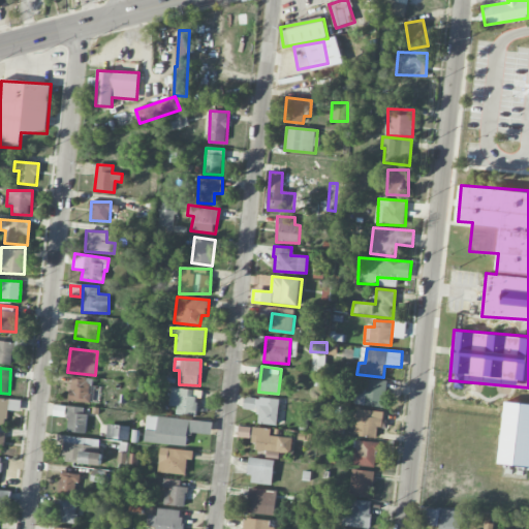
[(354,404),(383,407),(386,381),(358,377),(354,404)]
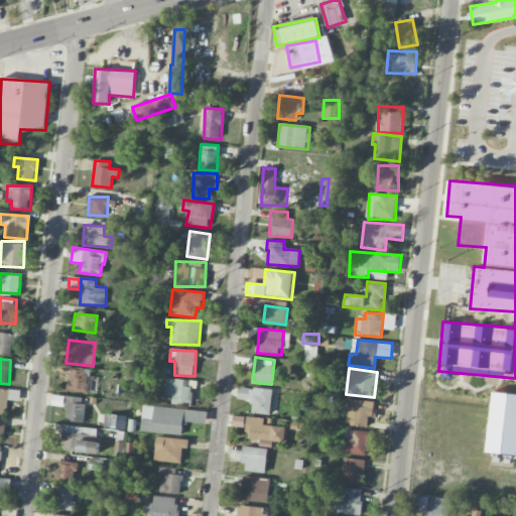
[(90,370),(69,369),(68,392),(88,392),(90,370)]
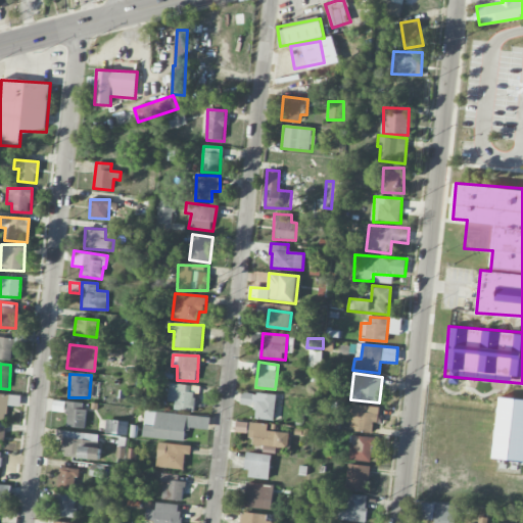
[(175,402),(175,410),(195,411),(196,385),(169,384),(168,401),(175,402)]
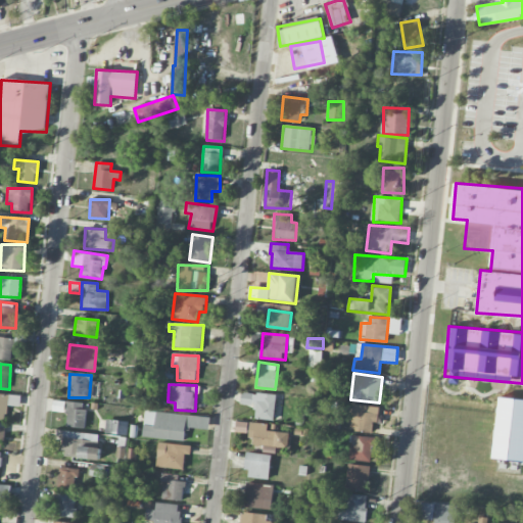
[(240,405),(255,406),(254,419),(274,421),(276,395),(241,392),(240,405)]
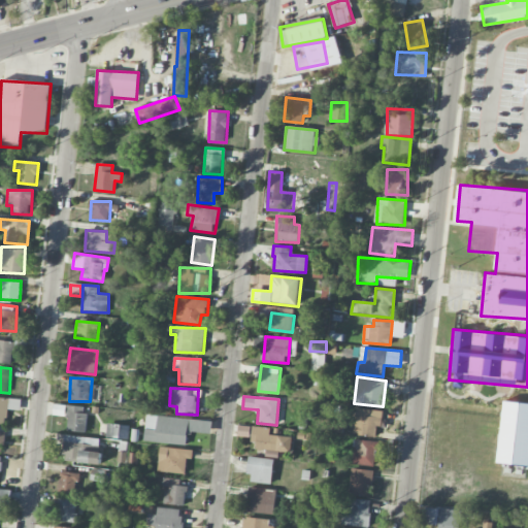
[(0,424),(6,425),(8,409),(21,410),(21,400),(0,397),(0,424)]
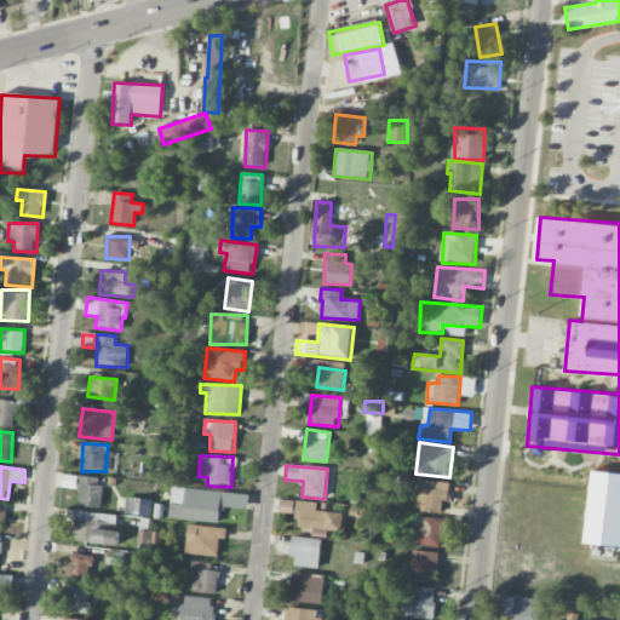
[(619,547),(619,474),(592,471),(584,544),(619,547)]
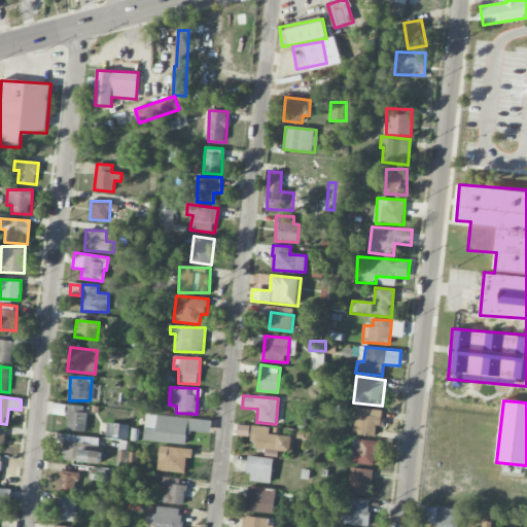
[(83,432),(88,407),(69,405),(65,429),(83,432)]
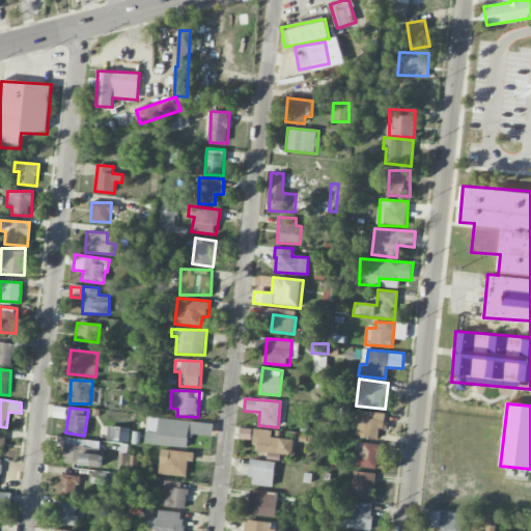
[(385,413),(357,412),(356,438),(378,439),(379,428),(384,429),(385,413)]
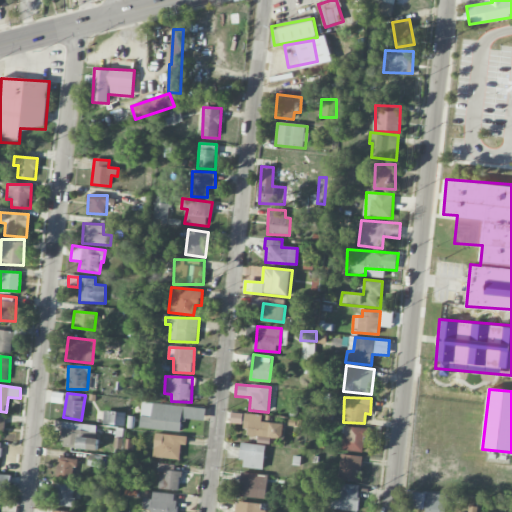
[(139,428),(181,432),(182,418),(204,420),(205,408),(142,402),(139,428)]
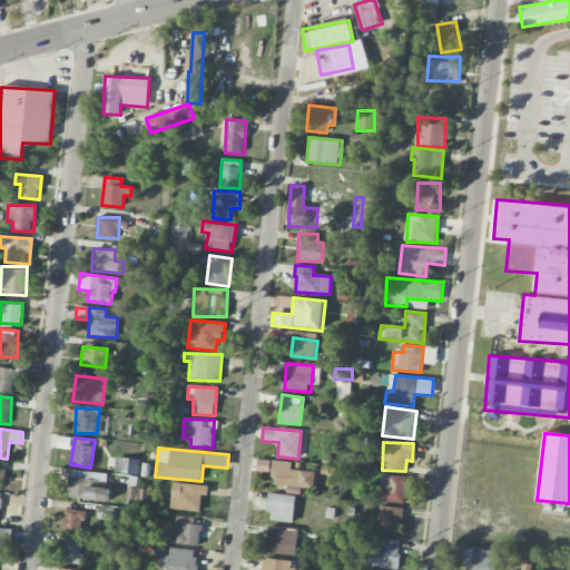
[(139,474),(139,459),(116,458),(115,473),(139,474)]
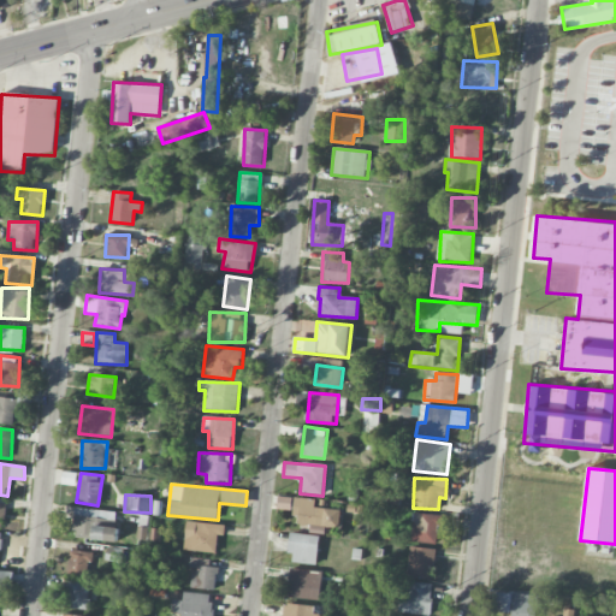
[(291,510),(292,498),(278,497),(277,509),(291,510)]
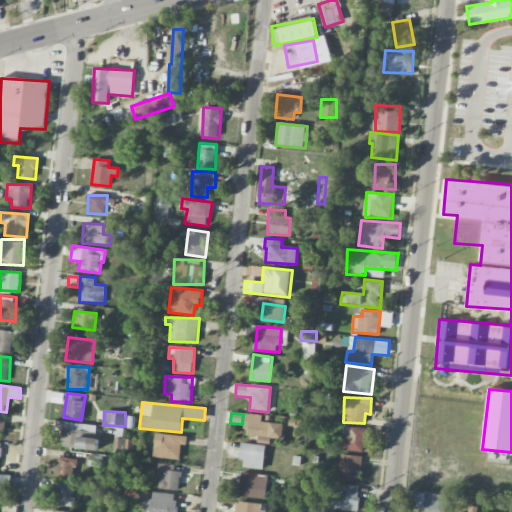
[(283,423),(262,423),(262,414),(245,414),(245,437),(282,438),(283,423)]
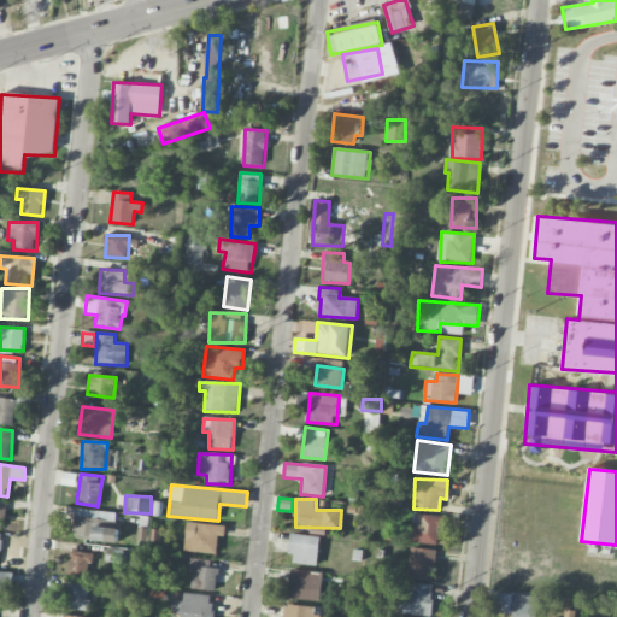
[(72,538),(117,542),(119,513),(75,509),(72,538)]
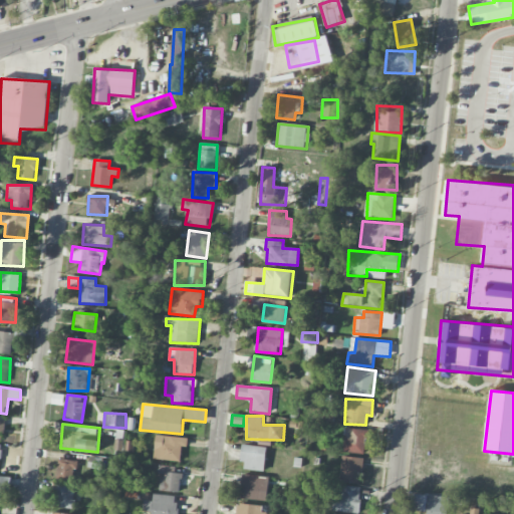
[(366,430),(344,429),(343,453),(365,453),(366,430)]
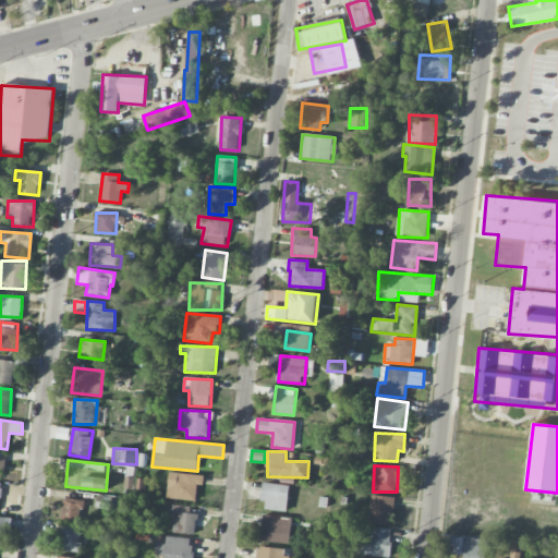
[(205,476),(169,472),(167,498),(196,501),(197,485),(204,485),(205,476)]
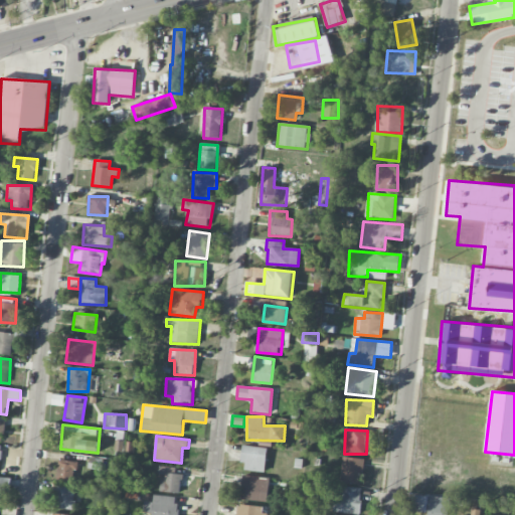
[(241,470),(265,472),(267,448),(244,446),(241,470)]
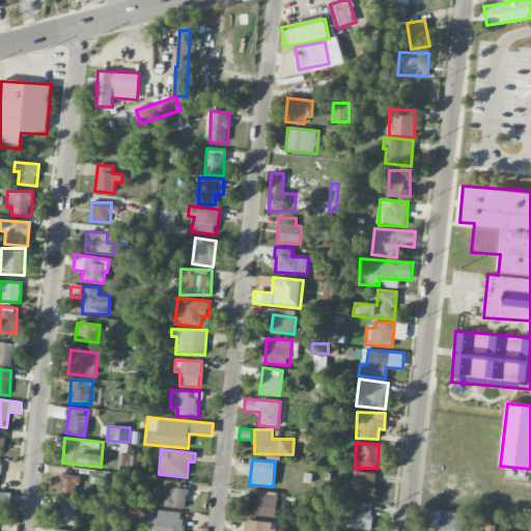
[(375,473),(353,471),(351,498),(372,500),(375,473)]
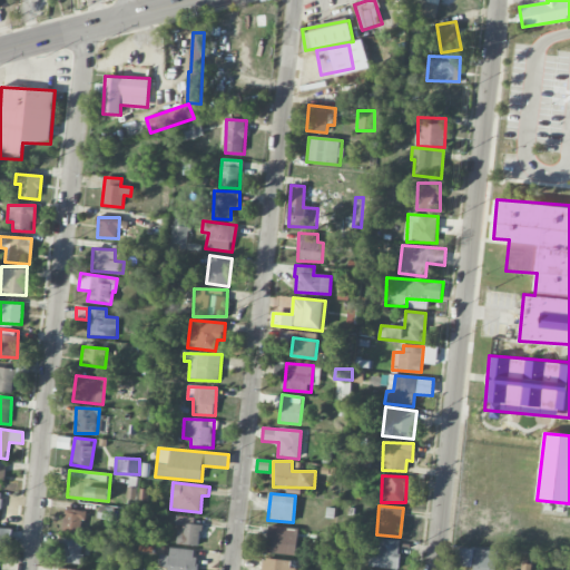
[(98,519),(111,519),(111,514),(105,514),(105,507),(99,507),(98,519)]
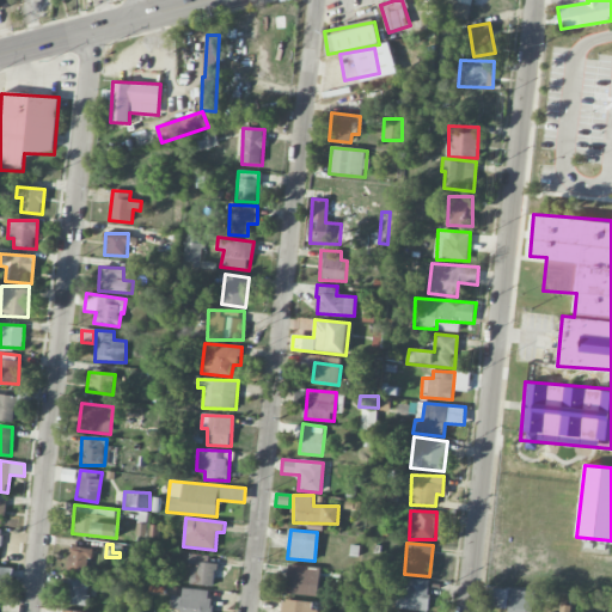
[(67,569),(91,571),(92,548),(69,546),(67,569)]
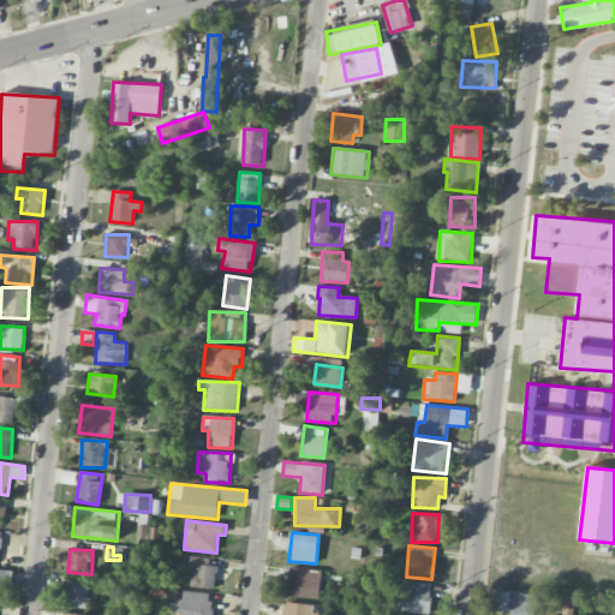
[(190,566),(195,567),(192,586),(215,589),(218,566),(209,566),(210,559),(191,556),(190,566)]
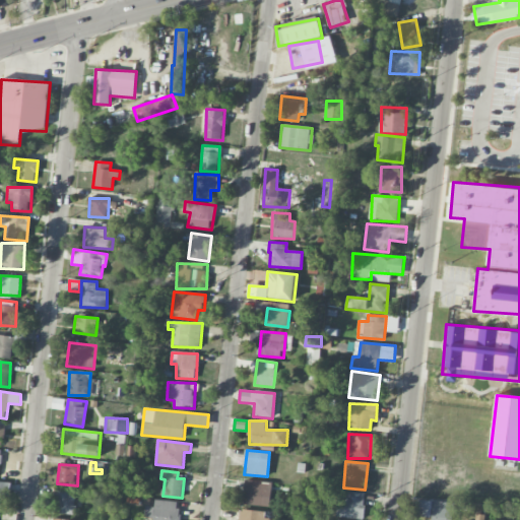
[(264,506),(266,481),(246,479),(244,505),(264,506)]
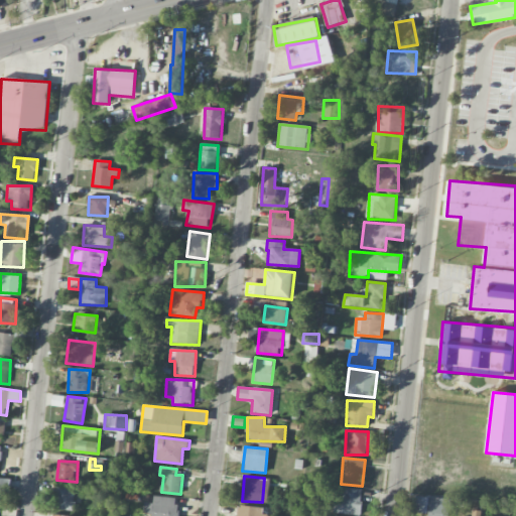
[(53,508),(73,511),(76,487),(56,484),(53,508)]
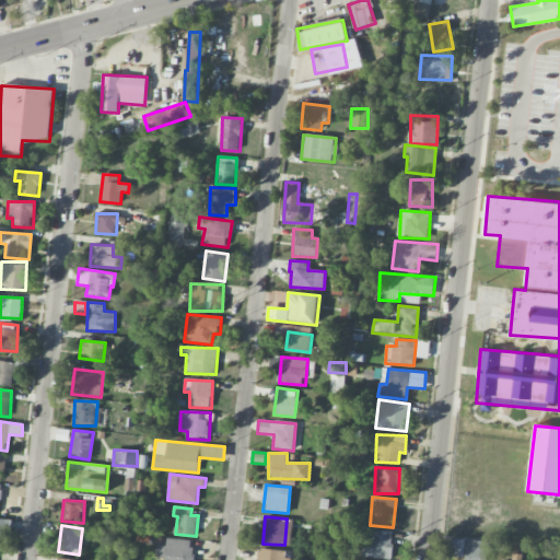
[(393,531),(369,529),(368,558),(392,559),(393,531)]
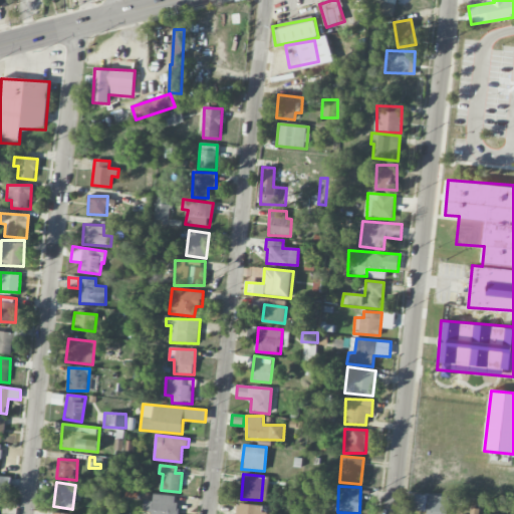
[(143,511),(152,512),(151,513),(176,513),(178,496),(154,494),(153,501),(144,500),(143,511)]
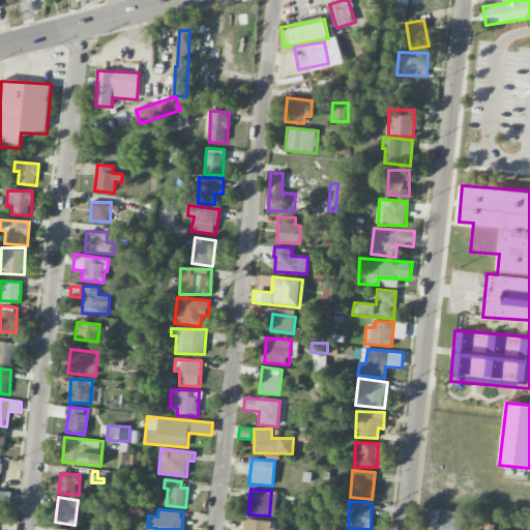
[(424,526),(440,527),(441,510),(425,510),(424,526)]
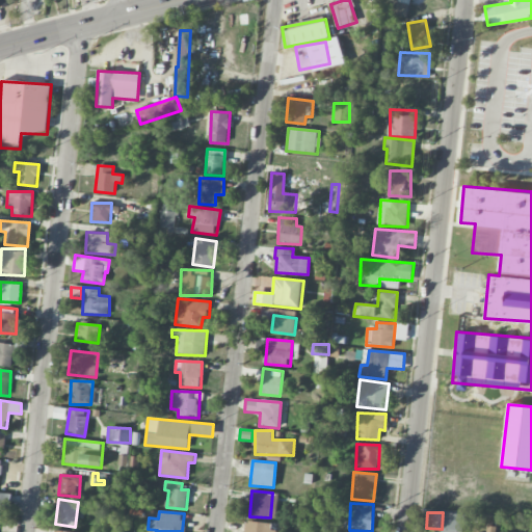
[(462,531),(464,521),(444,520),(442,531),(462,531)]
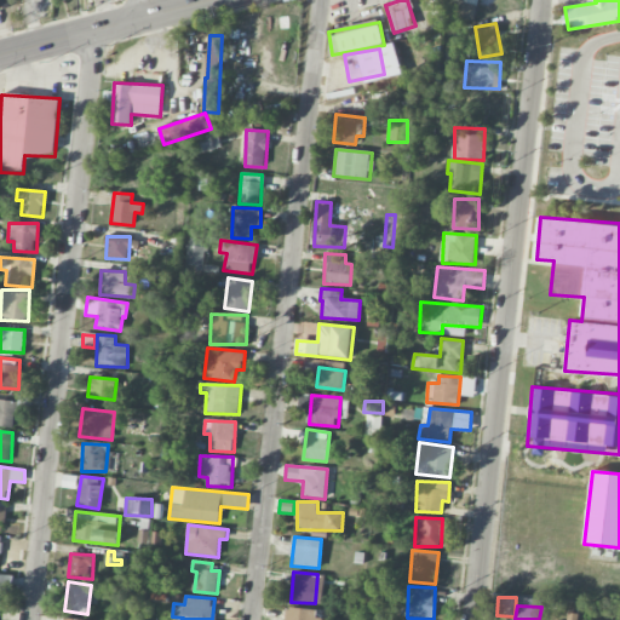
[(285,619),(321,619),(322,610),(286,608),(285,619)]
